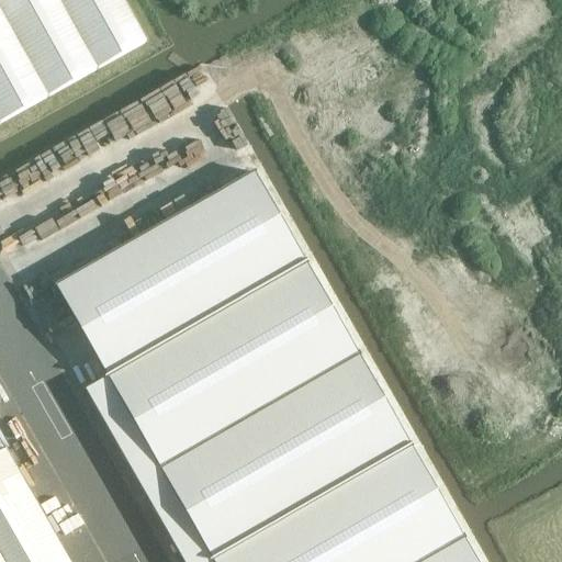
[(124,0),(0,0),(0,124),(147,42),(124,0)]
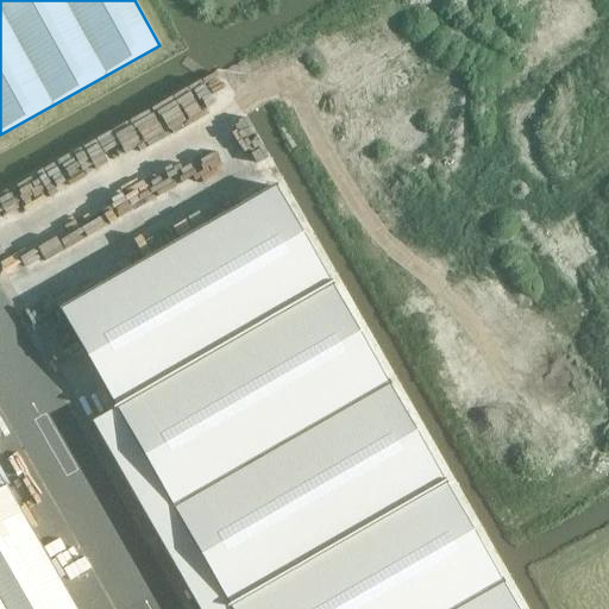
[(516,608),(276,187),(61,311),(117,409),(231,608),(516,608)]
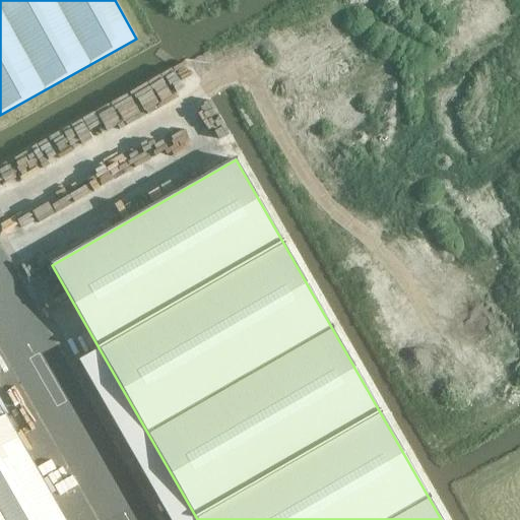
[(60,349),(66,346),(50,315),(49,316),(41,301),(36,304),(60,349)]
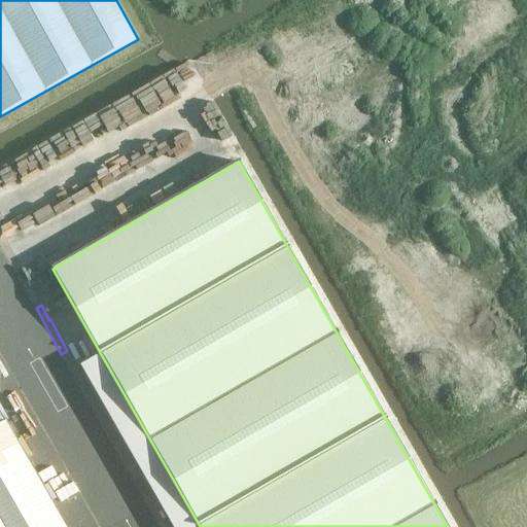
[(0,526),(65,526),(6,422),(0,425),(0,526)]
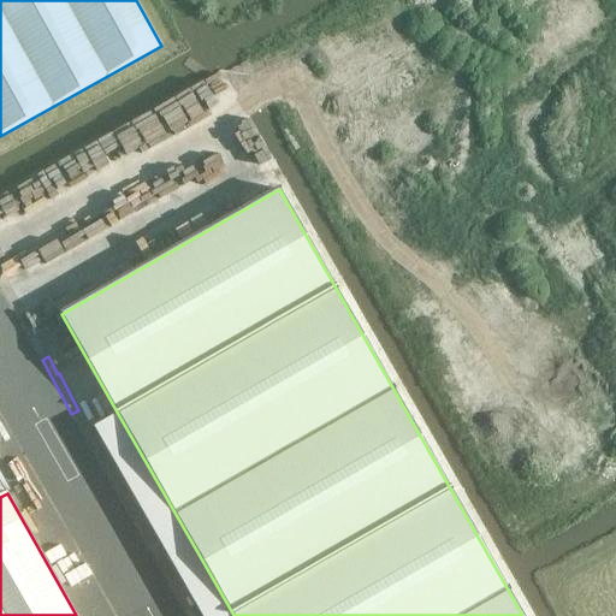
[(123,615),(201,615),(183,582),(123,615)]
